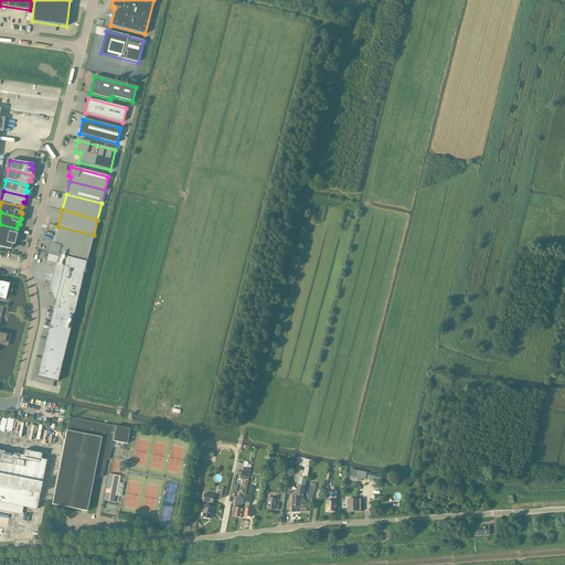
[(14,233),(17,228),(0,224),(0,235),(16,240),(17,234),(14,233)]
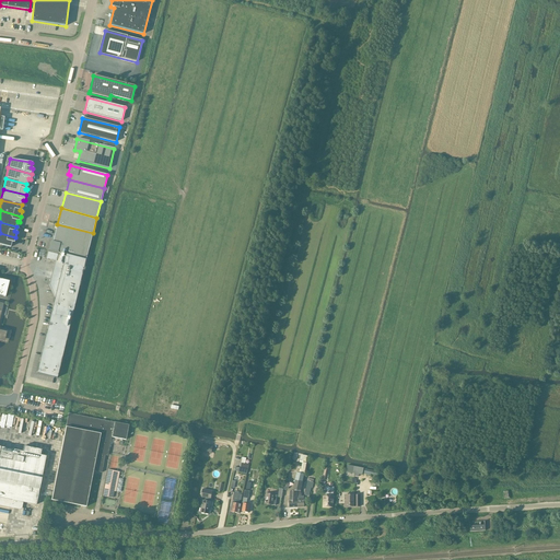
[(93,233),(57,224),(54,237),(89,246),(93,233)]
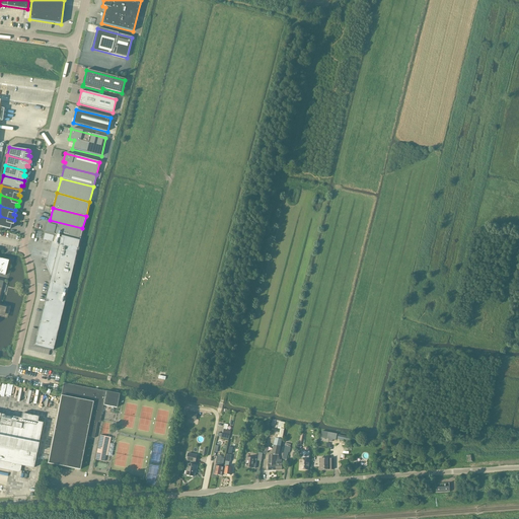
[(13,225),(14,220),(0,216),(0,226),(10,229),(11,224),(13,225)]
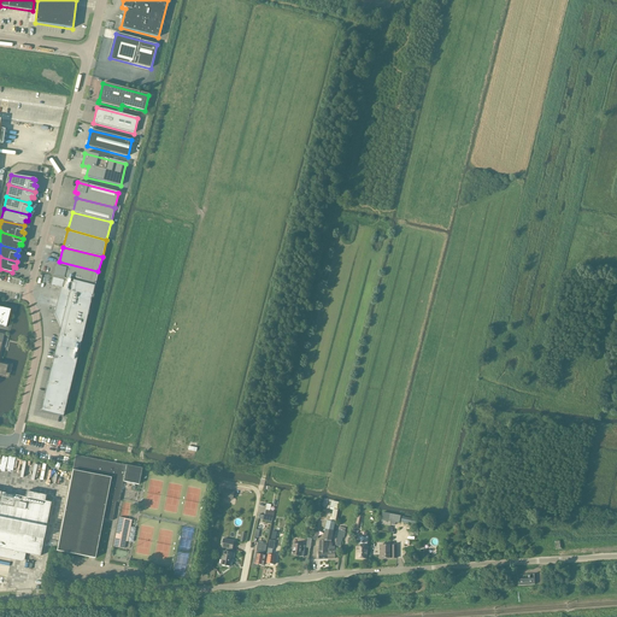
[(94,287),(98,271),(59,262),(58,266),(56,266),(53,276),(94,287)]
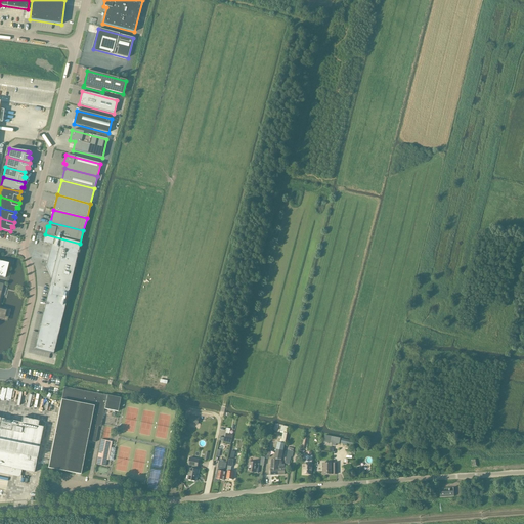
[(51,278),(34,349),(53,354),(80,244),(45,234),(43,243),(51,245),(46,266),(51,278)]
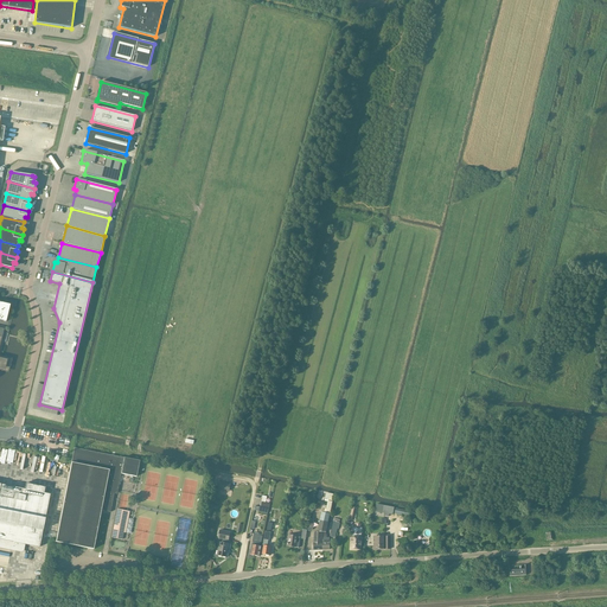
[(0,320),(6,323),(10,305),(0,301),(0,320)]
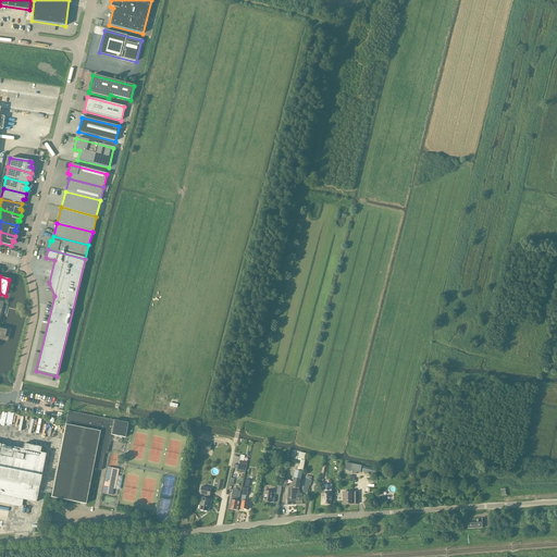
[(69,411),(51,497),(86,505),(93,469),(101,470),(104,453),(108,454),(111,435),(124,437),(127,423),(69,411)]
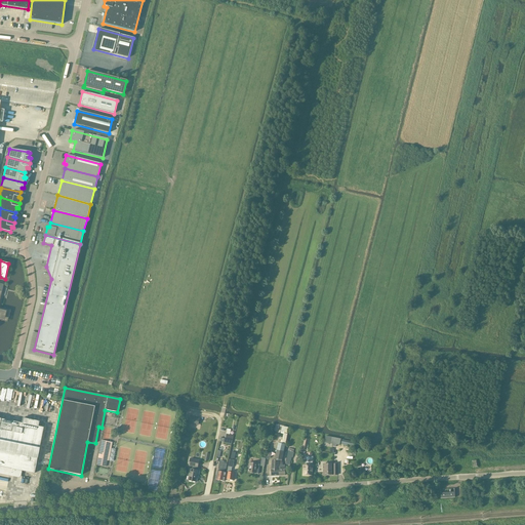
[(190,417),(188,423),(198,426),(199,418),(190,417)]
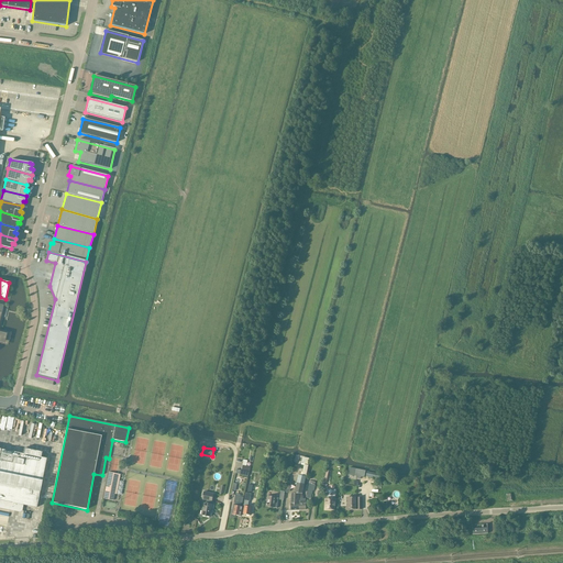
[(0,506),(22,510),(23,505),(36,508),(46,459),(0,449),(0,506)]
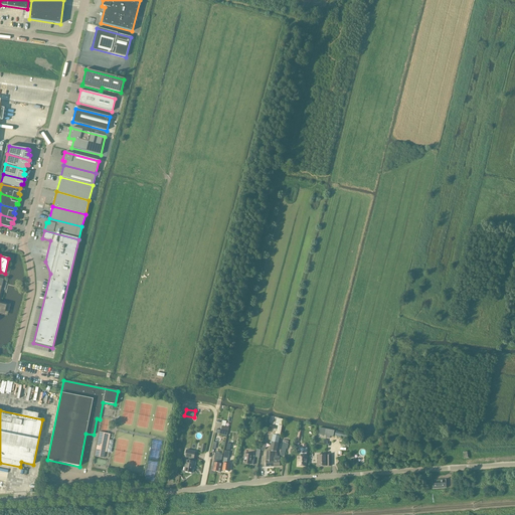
[(219,435),(219,434),(227,436),(229,426),(225,426),(226,421),(222,420),(220,431),(216,430),(215,434),(219,435)]
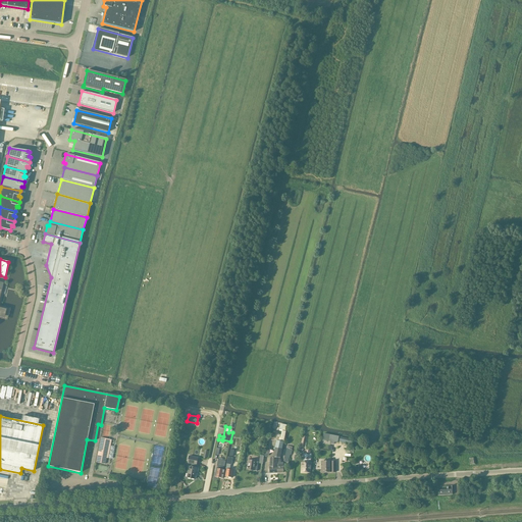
[(268,473),(277,473),(277,463),(276,458),(280,458),(285,431),(286,427),(280,426),(279,430),(282,431),(281,437),(279,437),(278,440),(276,440),(273,458),(270,458),(269,467),(269,470),(268,470),(268,473)]
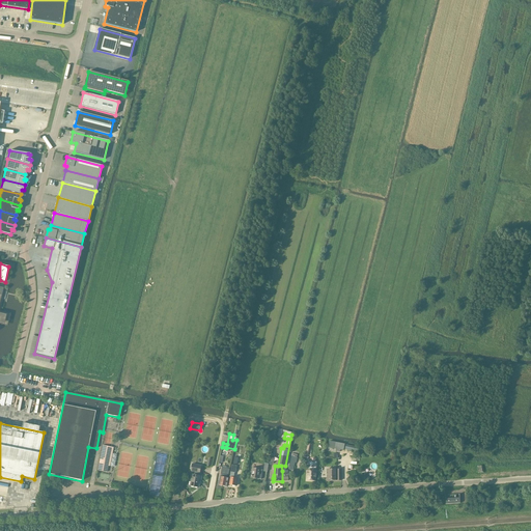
[(330,442),(329,447),(336,449),(336,451),(340,452),(340,450),(343,450),(344,444),(330,442)]
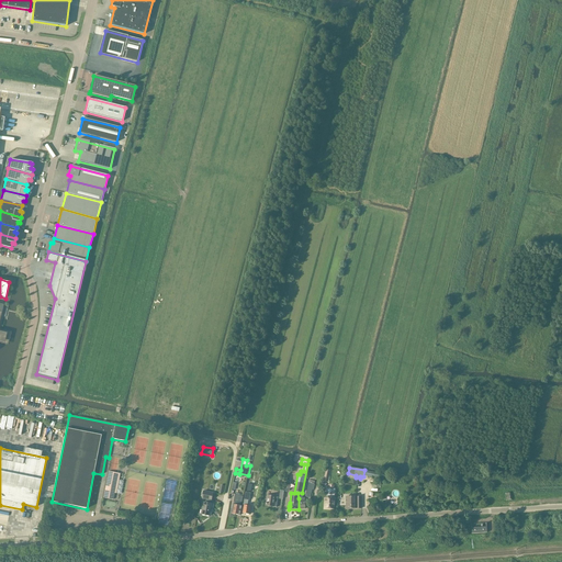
[(117,476),(108,475),(103,497),(113,499),(117,476)]
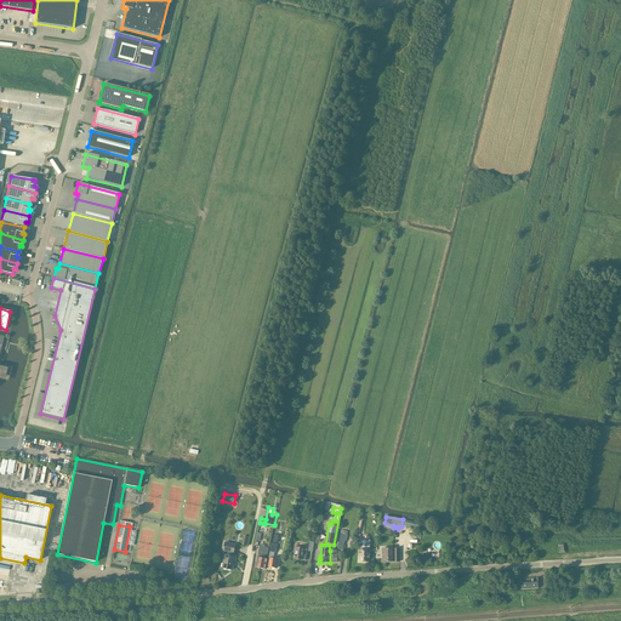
[(370,550),(369,550),(369,540),(360,540),(359,547),(359,562),(369,563),(370,550)]
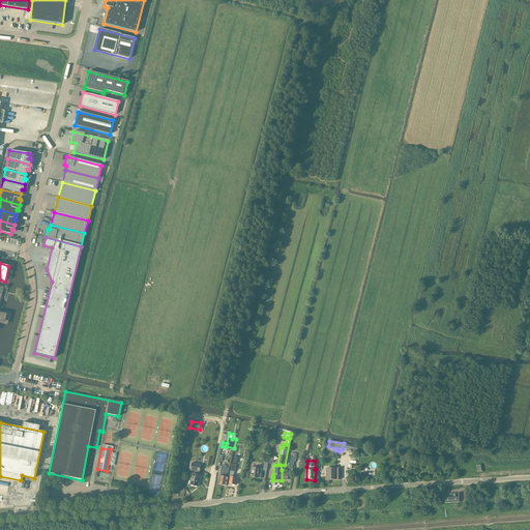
[(192,474),(189,484),(198,487),(199,481),(199,479),(200,480),(201,475),(198,475),(199,472),(200,472),(201,465),(193,464),(190,470),(194,471),(194,474),(192,474)]
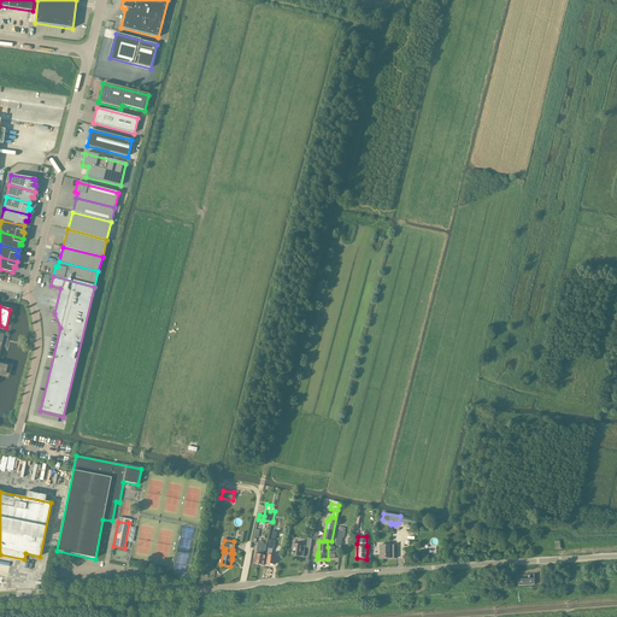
[(291,554),(304,557),(305,545),(293,544),(291,554)]
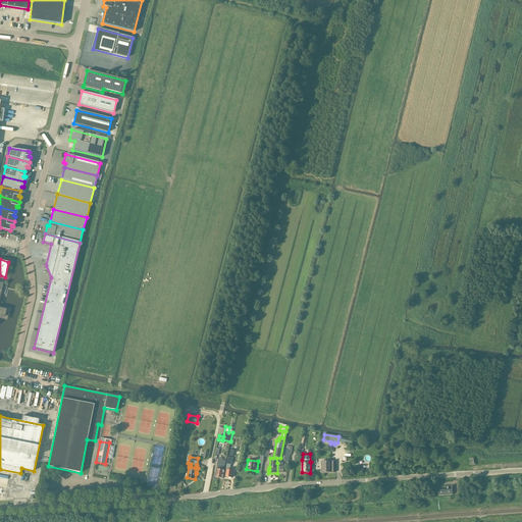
[(321,472),(335,472),(335,462),(321,462),(321,472)]
